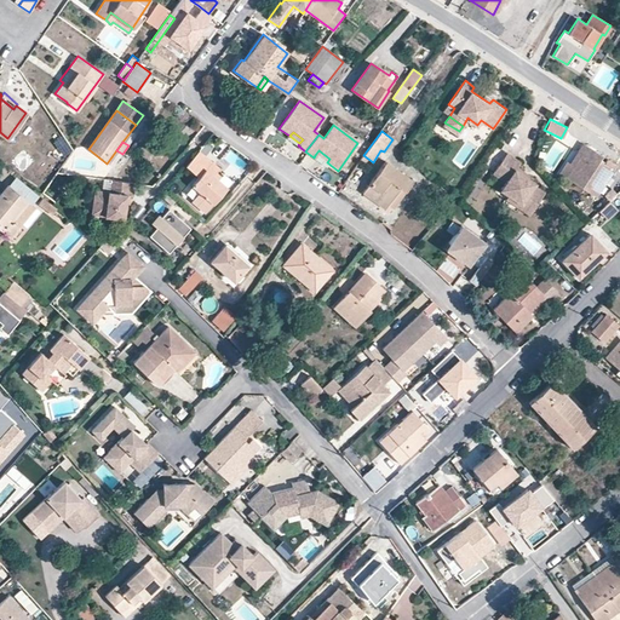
[(579,167),(574,164),(567,176),(596,195),(614,167),(603,160),(600,158),(602,155),(583,143),(578,151),(581,154),(586,158),(579,167)]
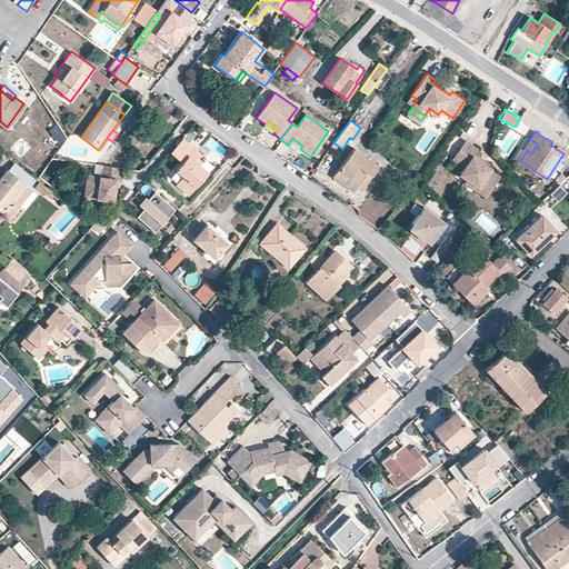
[(289,142),(300,149),(302,146),(292,138),(289,142)]
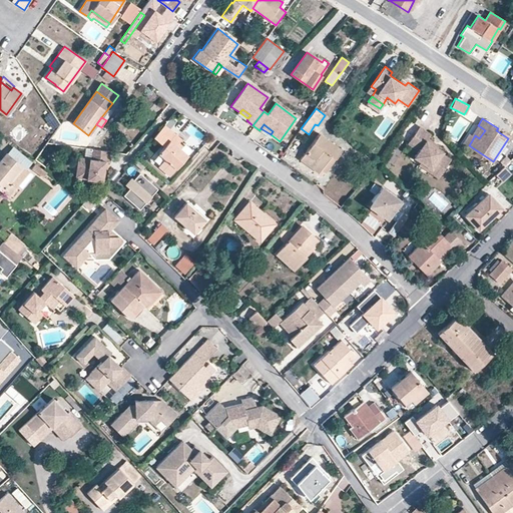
[(163,125),(153,136),(164,146),(158,152),(164,158),(158,166),(169,175),(187,155),(186,154),(179,149),(176,145),(179,141),(181,139),(163,125)]
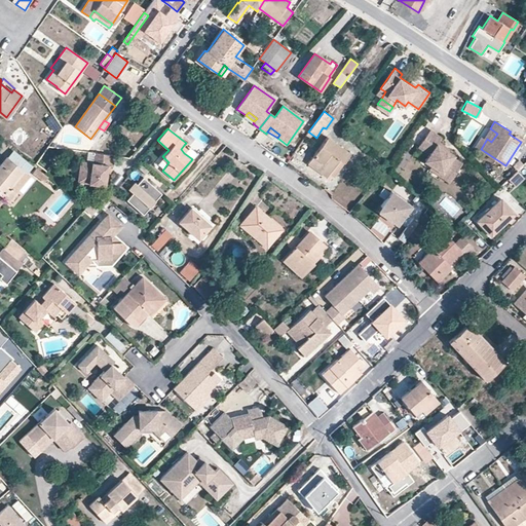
[(454,156),(448,152),(438,145),(440,143),(443,138),(430,129),(418,147),(428,154),(436,159),(430,165),(441,173),(439,176),(449,183),(461,165),(453,159),(454,156)]
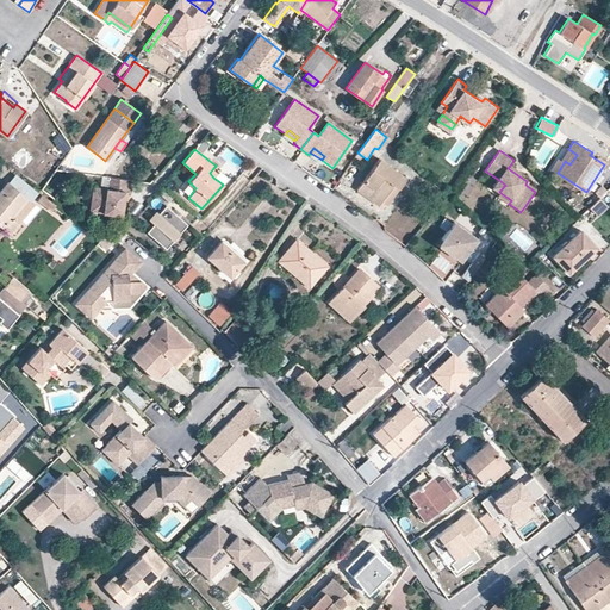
[(577,155),(572,151),(565,161),(570,165),(577,155)]
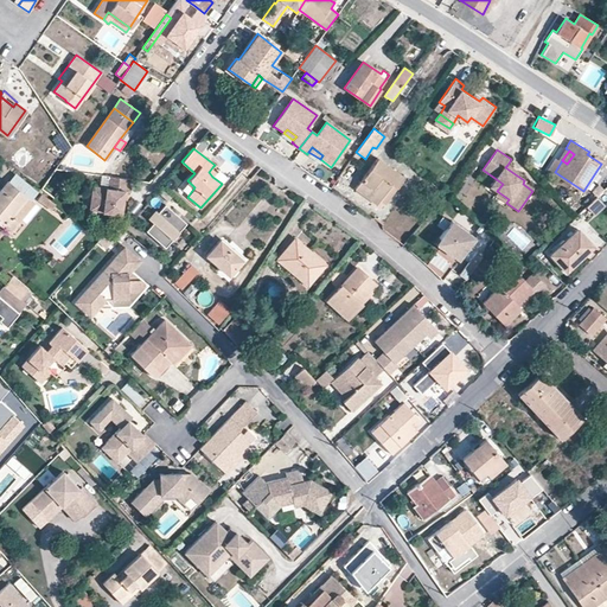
[(547,167),(555,172),(562,160),(555,155),(547,167)]
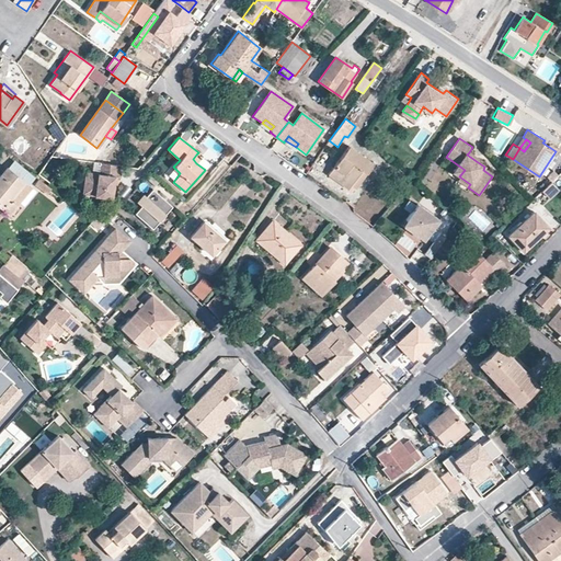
[(348,147),(328,174),(347,189),(351,185),(356,190),(367,174),(366,172),(373,163),(348,147)]
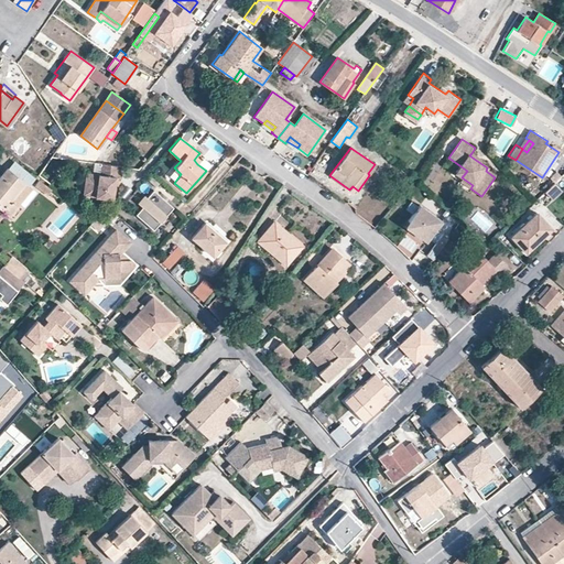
[(469,155),(480,163),(481,160),(472,153),(469,155)]
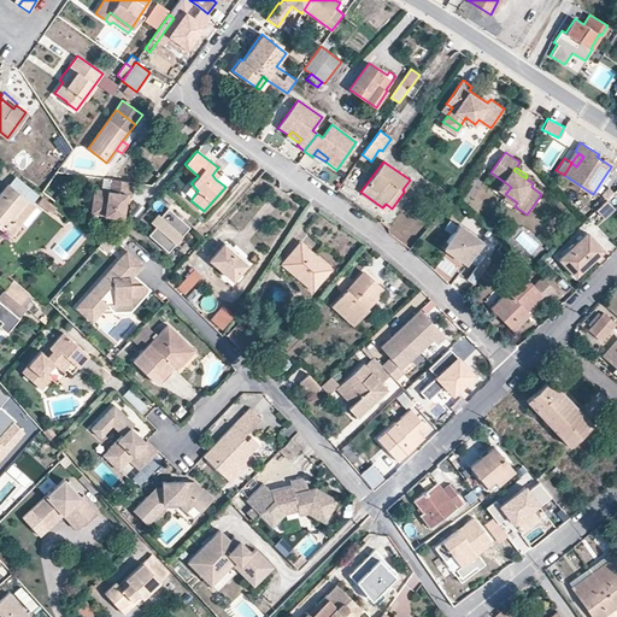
[(221,175),(216,180),(224,186),(229,180),(222,172),(221,175)]
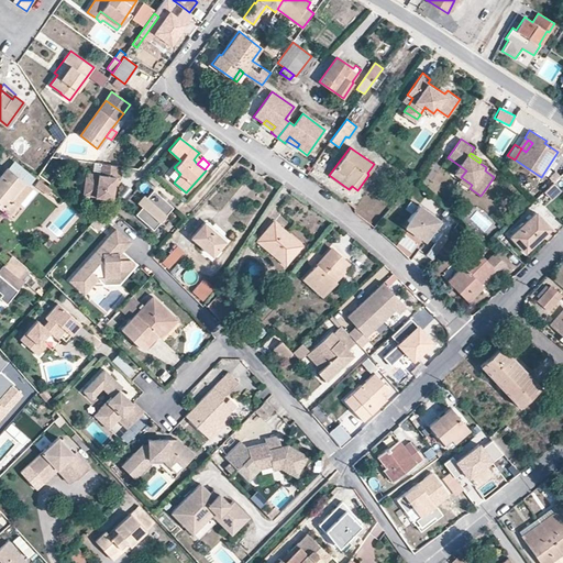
[(37,179),(13,161),(8,168),(32,188),(37,179)]
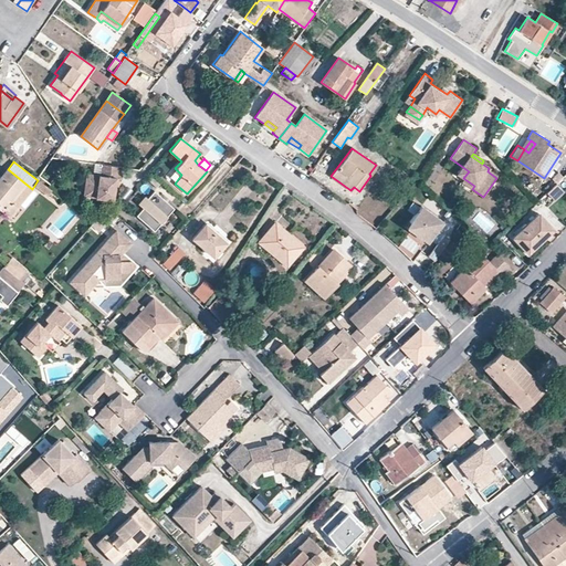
[(101,175),(93,175),(85,174),(84,185),(90,185),(87,197),(112,199),(113,185),(114,178),(118,178),(121,178),(121,167),(102,164),(101,175)]
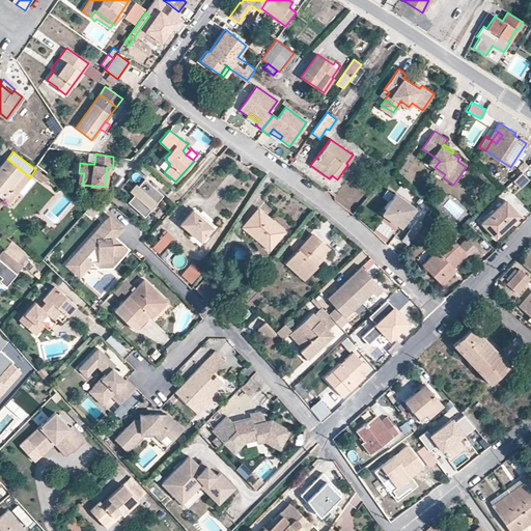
[(428,163),(435,167),(440,161),(432,156),(428,163)]
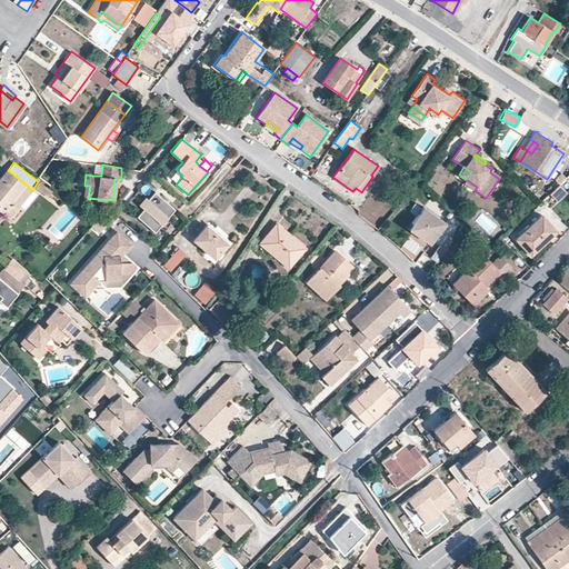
[(8,170),(0,178),(0,210),(10,218),(32,190),(8,170)]
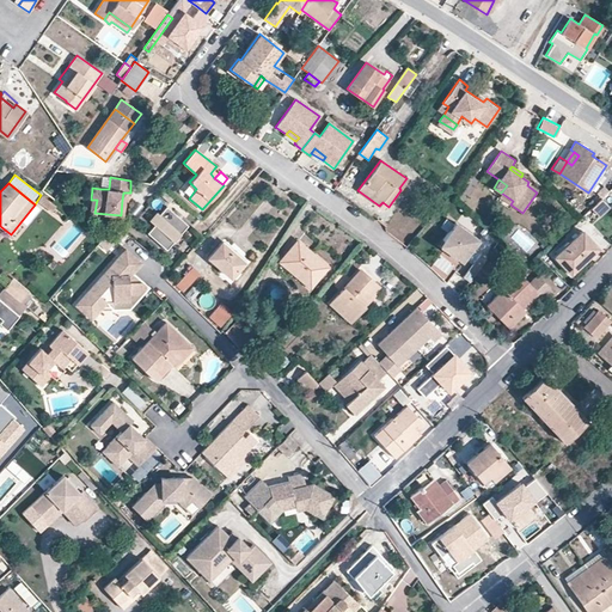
[(178,193),(185,197),(193,189),(185,183),(178,193)]
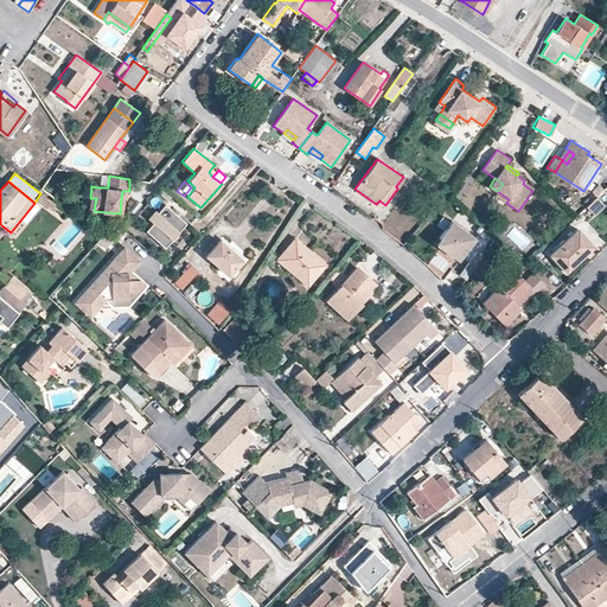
[(167,202),(173,196),(163,186),(158,192),(167,202)]
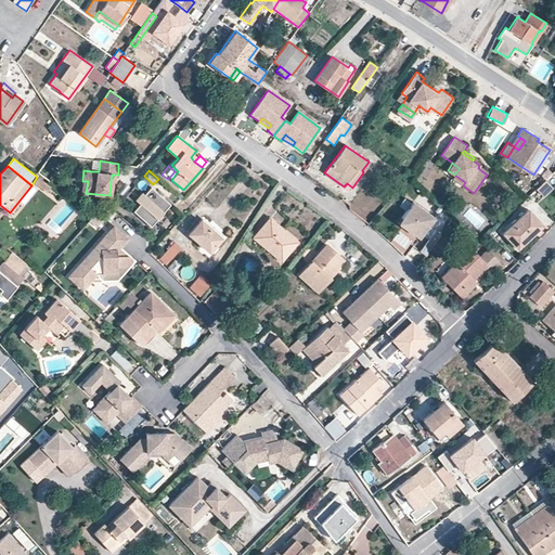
[(452,178),(463,185),(465,182),(454,175),(452,178)]
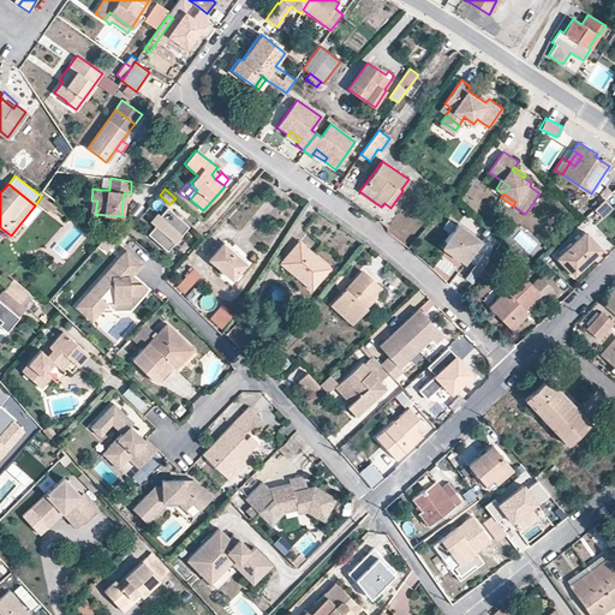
[(52,213),(57,207),(42,196),(37,202),(52,213)]
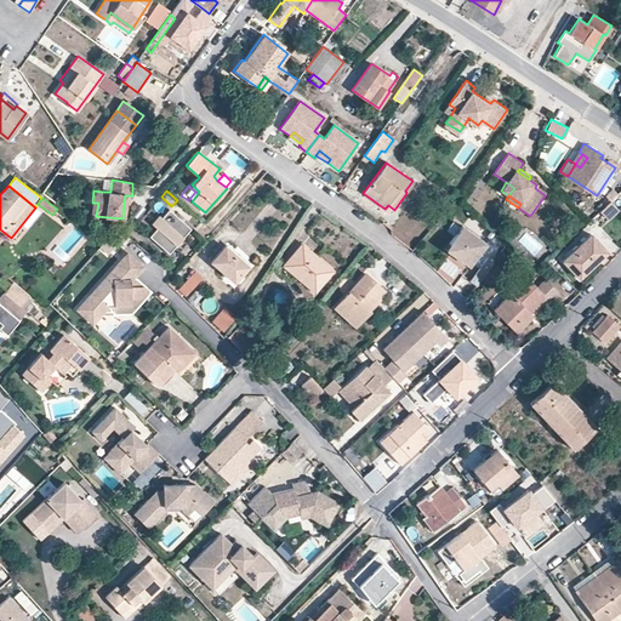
[(609,201),(599,211),(608,220),(617,210),(609,201)]
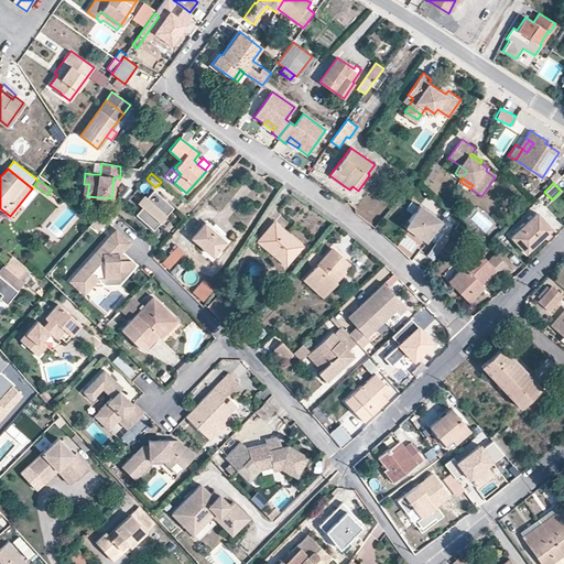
[(173,207),(161,197),(159,199),(156,197),(159,195),(153,190),(147,197),(144,195),(138,203),(141,206),(134,214),(152,230),(160,223),(156,219),(162,213),(165,215),(173,207)]
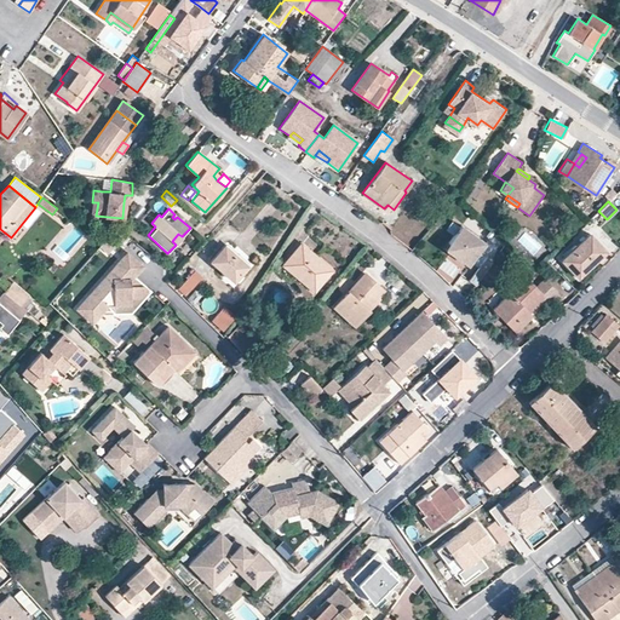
[(471,262),(478,252),(483,244),(460,227),(447,245),(448,254),(461,263),(471,262)]
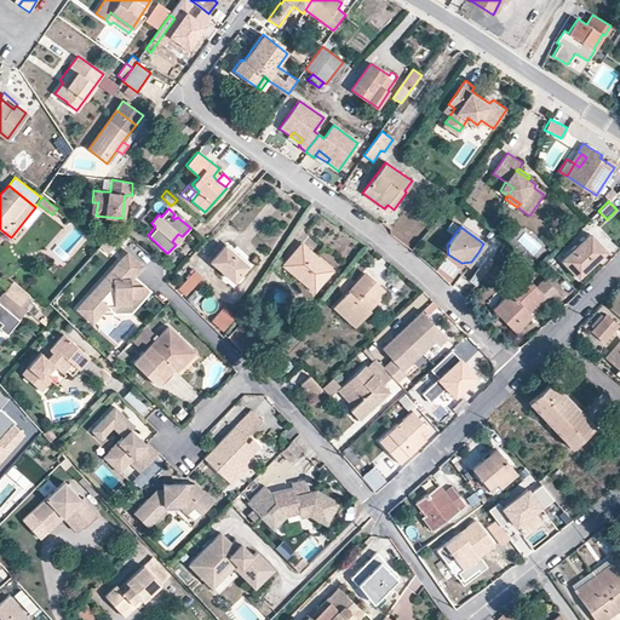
[(592,258),(595,262),(606,251),(590,234),(561,259),(575,274),(592,258)]
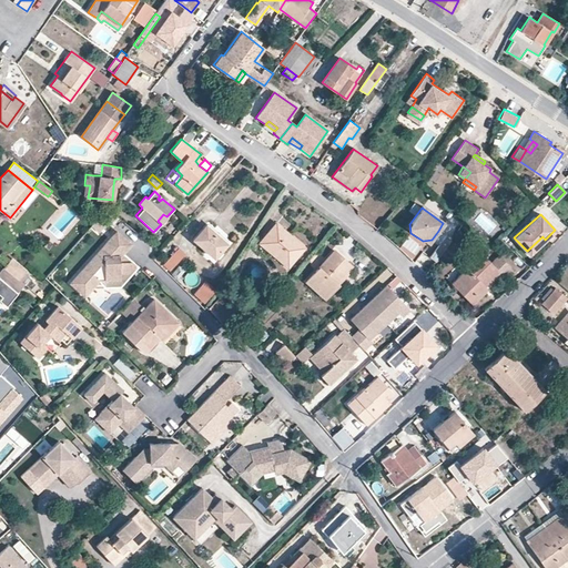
[(130,243),(139,233),(124,222),(117,232),(130,243)]
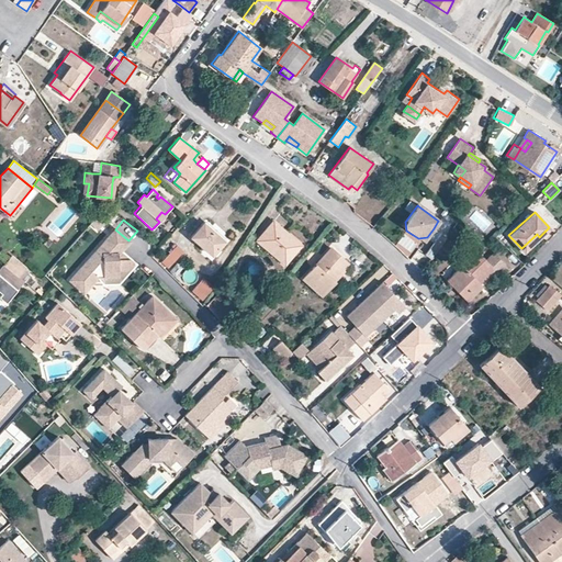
[(272,220),(258,238),(267,246),(266,248),(284,263),(302,245),(272,220)]
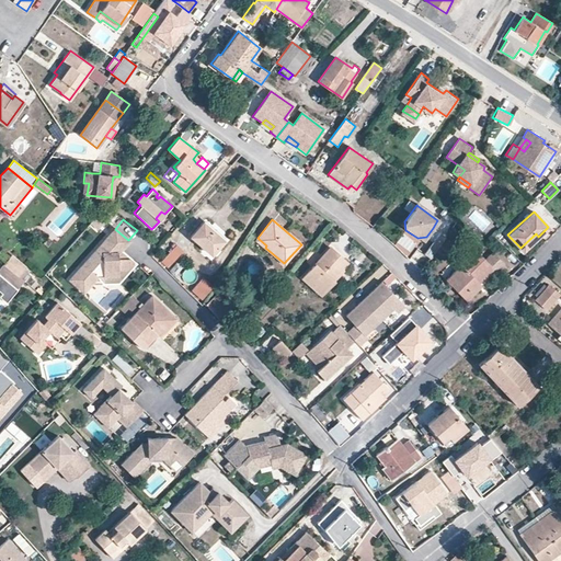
[(224,240),(203,221),(191,236),(212,254),(224,240)]
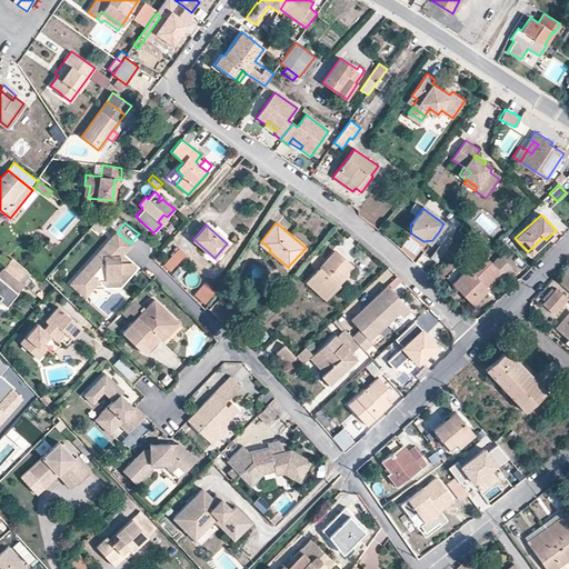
[(432,240),(438,245),(446,236),(439,231),(432,240)]
